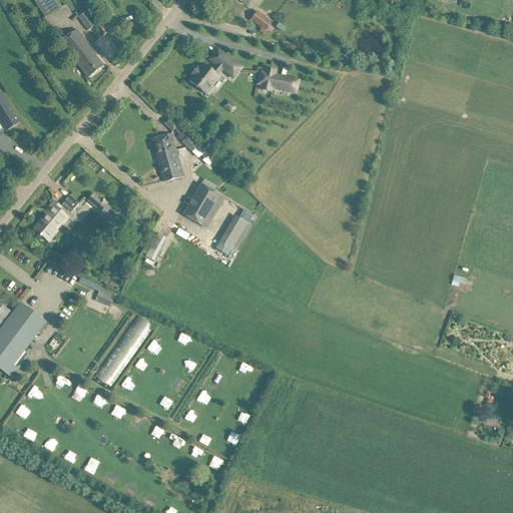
[(94,26),(101,37),(109,32),(99,17),(93,21),(86,12),(78,17),(87,31),(94,26)]
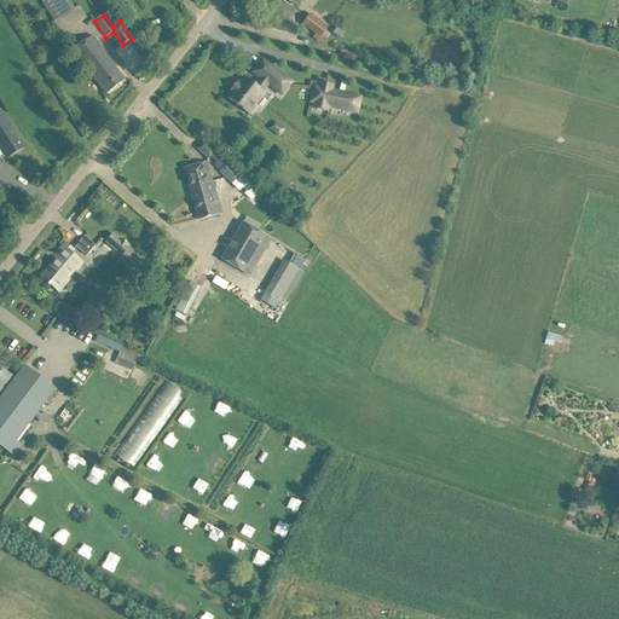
[(300,15),(294,34),(300,36),(298,44),(333,53),(340,25),(300,15)]
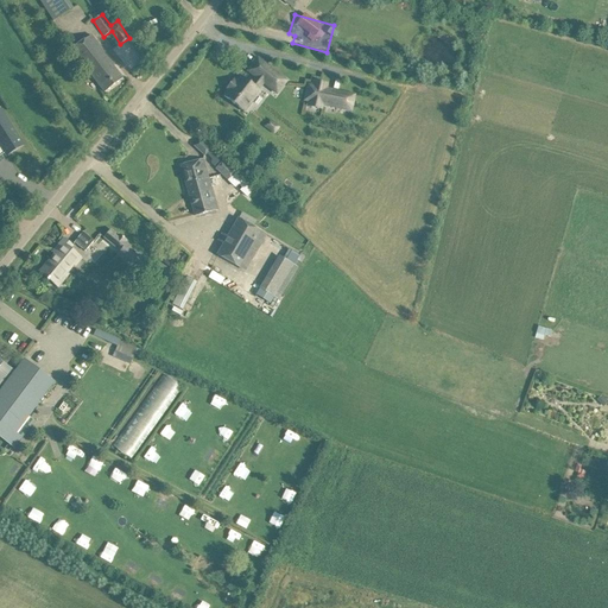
[(92,36),(71,51),(97,83),(105,93),(122,78),(109,62),(111,61),(102,50),(92,36)]
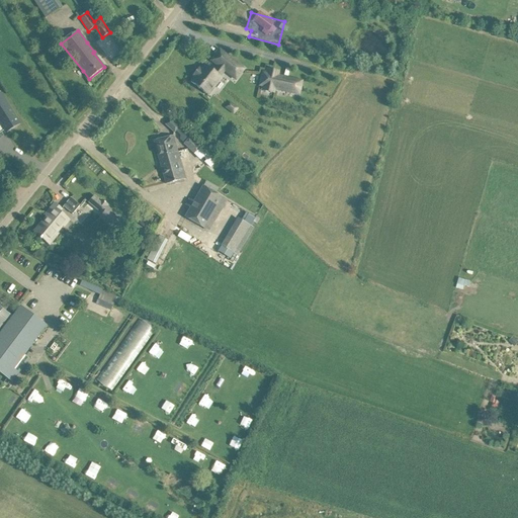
[(204,65),(200,69),(199,68),(196,71),(193,76),(194,77),(190,82),(207,95),(222,78),(220,76),(225,71),(234,79),(243,68),(220,50),(211,61),(218,66),(213,72),(204,65)]
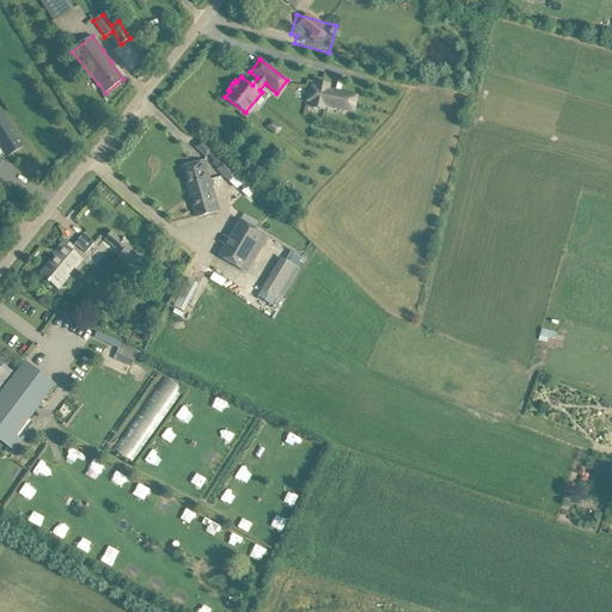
[(316,86),(310,85),(306,102),(353,111),(356,96),(328,90),(329,84),(317,81),(316,86)]
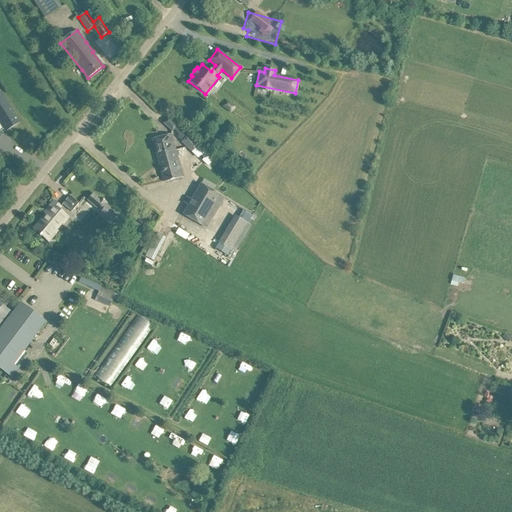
[(3,98),(0,100),(0,131),(4,129),(5,131),(19,122),(3,98)]
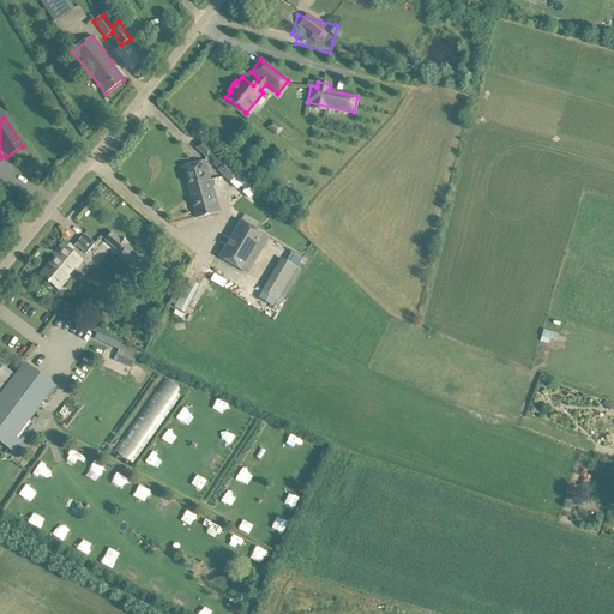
[(204,143),(202,142),(196,148),(206,158),(214,151),(204,143)]
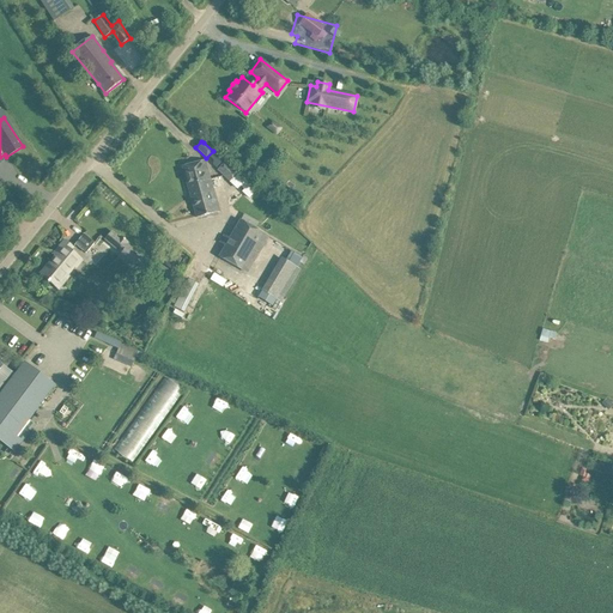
[(210,180),(205,161),(182,167),(187,186),(210,180)]
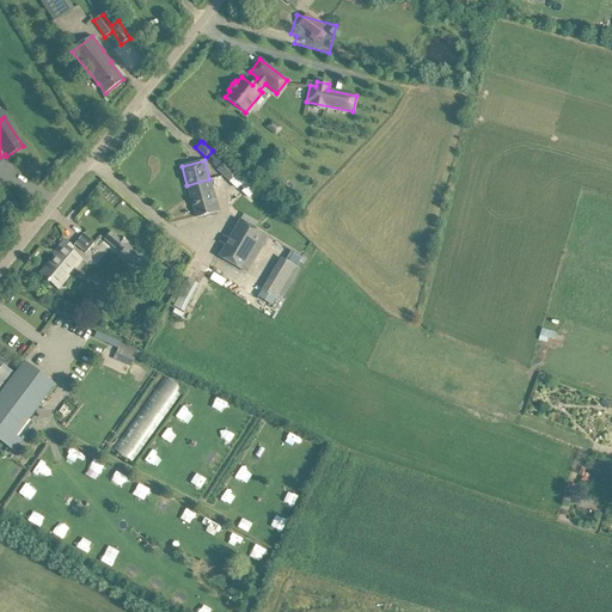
[(231,167),(225,163),(216,170),(222,176),(231,167)]
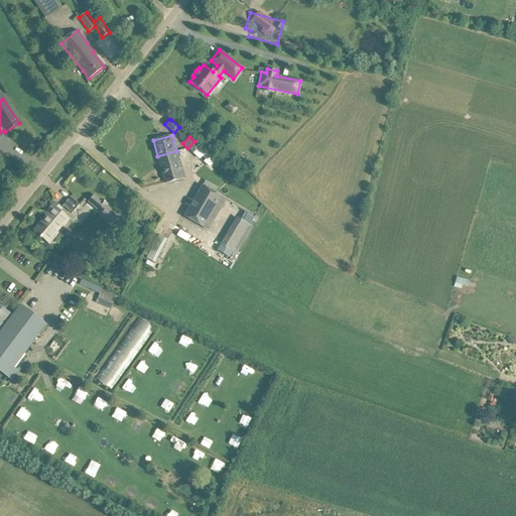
[(200,147),(194,153),(201,159),(203,157),(206,160),(204,163),(210,168),(216,162),(200,147)]
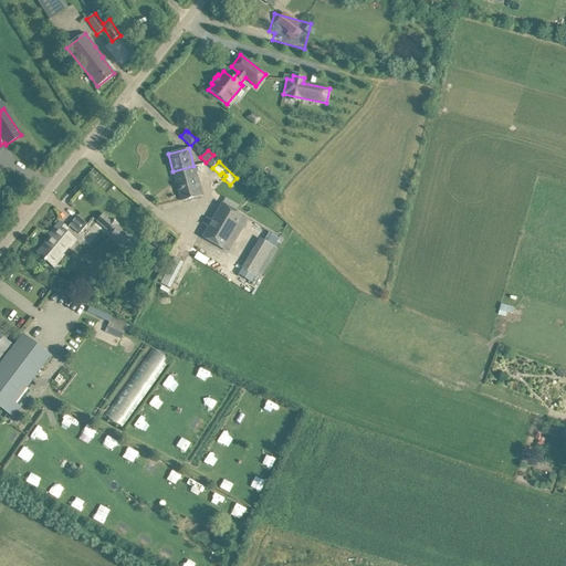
[(202,196),(194,166),(173,171),(181,201),(202,196)]
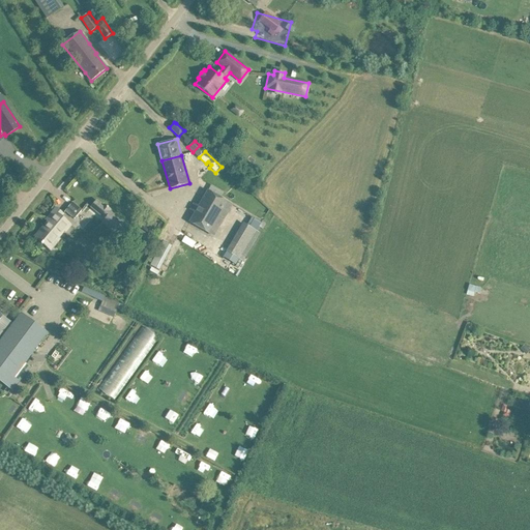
[(208,233),(223,209),(228,212),(232,205),(207,190),(199,206),(194,203),(189,210),(195,212),(189,222),(208,233)]
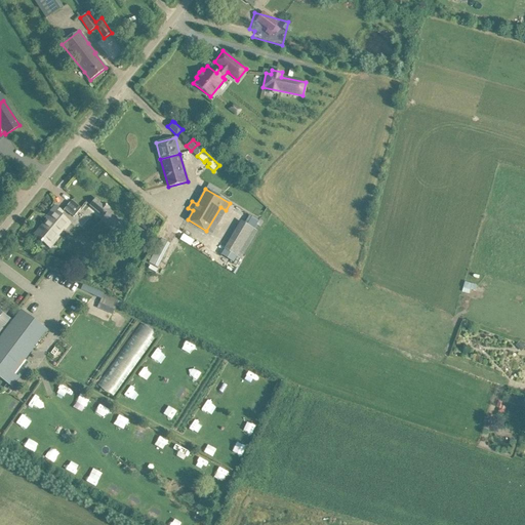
[(90,205),(94,209),(101,203),(95,199),(90,205)]
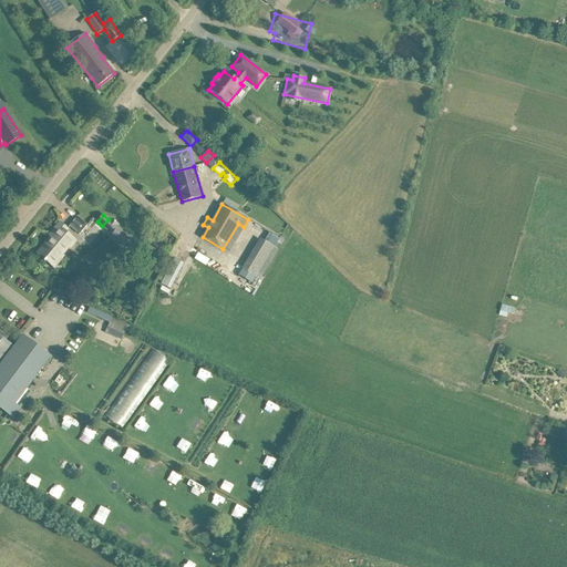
[(80,235),(88,225),(78,216),(70,226),(80,235)]
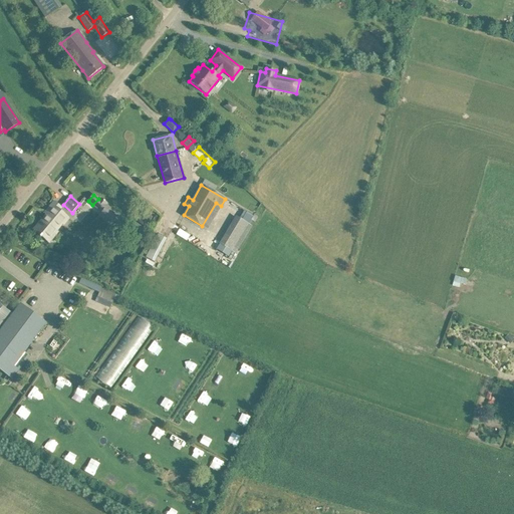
[(64,225),(69,219),(59,210),(61,208),(54,202),(44,213),(48,216),(41,224),(40,222),(33,230),(40,236),(39,237),(40,238),(41,237),(49,243),(55,236),(58,233),(56,232),(56,231),(62,224),(64,225)]
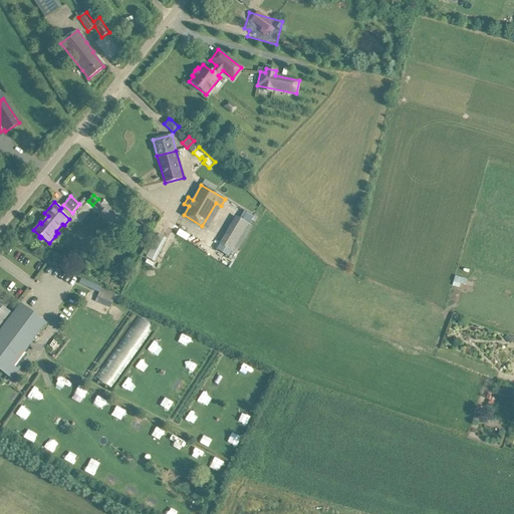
[(114,229),(122,219),(106,205),(101,212),(98,215),(114,229)]
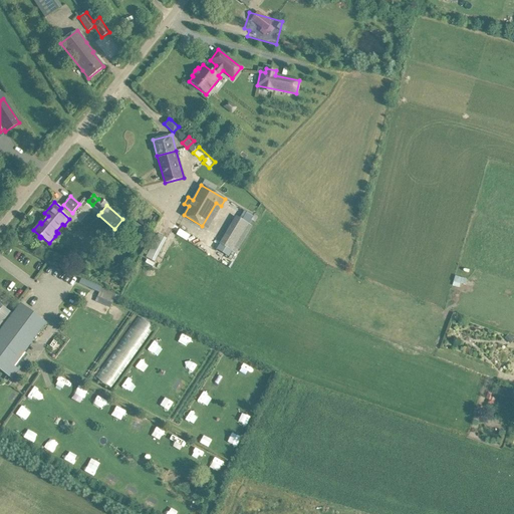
[(146,214),(139,222),(145,226),(151,218),(146,214)]
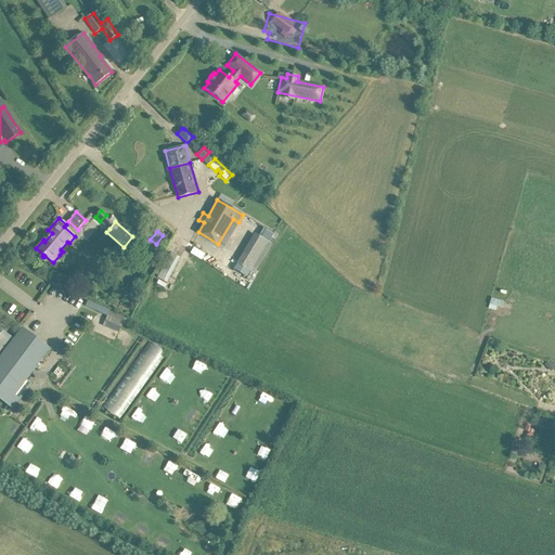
[(246,278),(268,243),(255,235),(234,269),(246,278)]
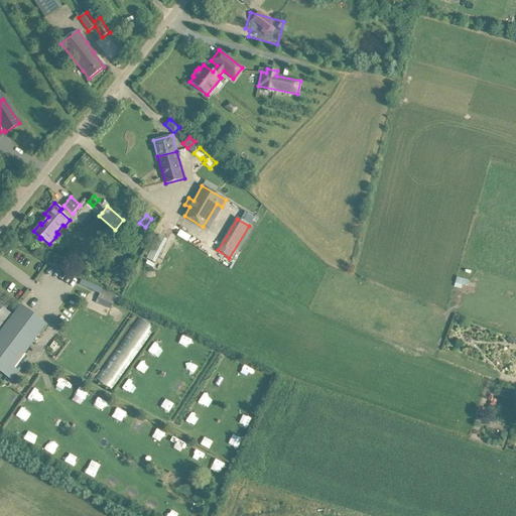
[(99,295),(97,299),(112,306),(114,300),(116,296),(102,290),(99,295)]
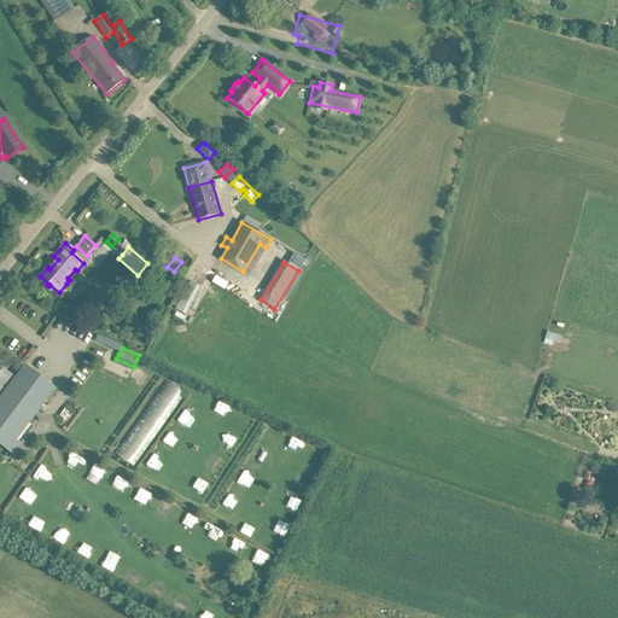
[(15,378),(3,369),(0,367),(0,394),(1,395),(0,397),(0,444),(9,452),(54,389),(24,366),(15,378)]
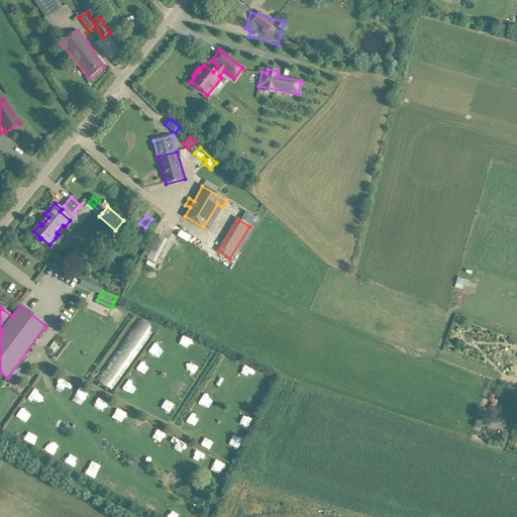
[(54,342),(49,349),(53,351),(58,344),(54,342)]
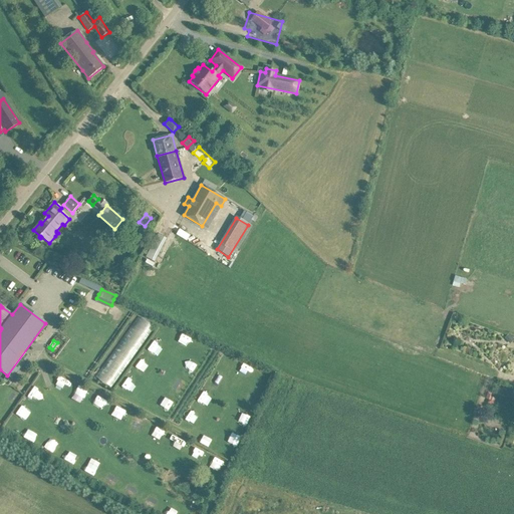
[(489,393),(487,400),(490,401),(488,405),(494,407),(497,400),(491,398),(493,395),(489,393)]
